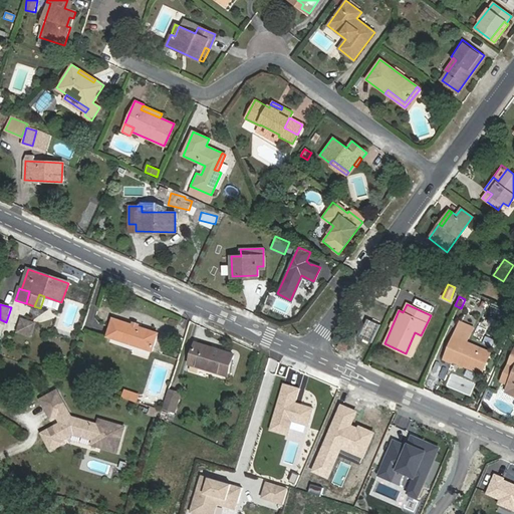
[(358,336),(370,342),(379,324),(367,318),(358,336)]
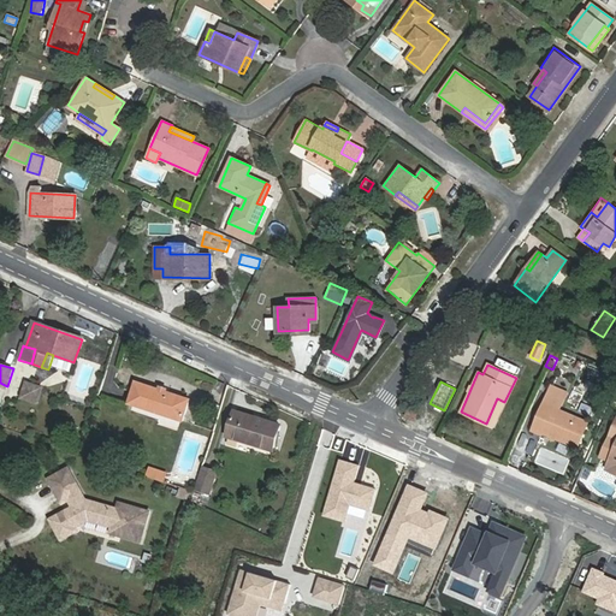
[(182,420),(188,401),(137,384),(130,404),(182,420)]
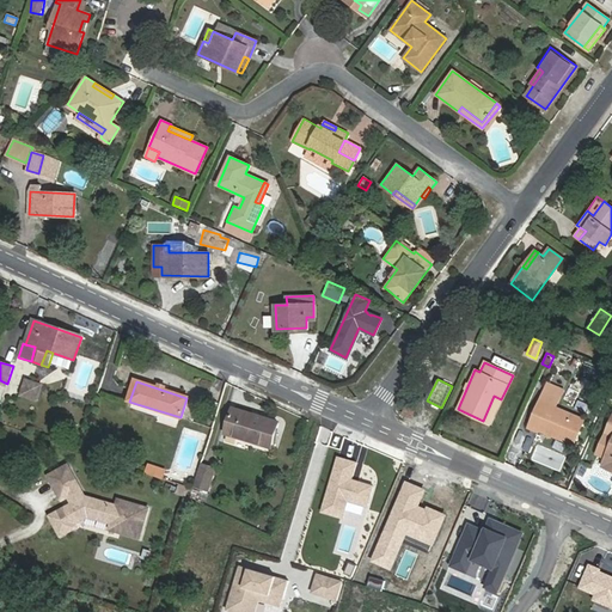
[(41,387),(26,383),(22,397),(36,401),(41,387)]
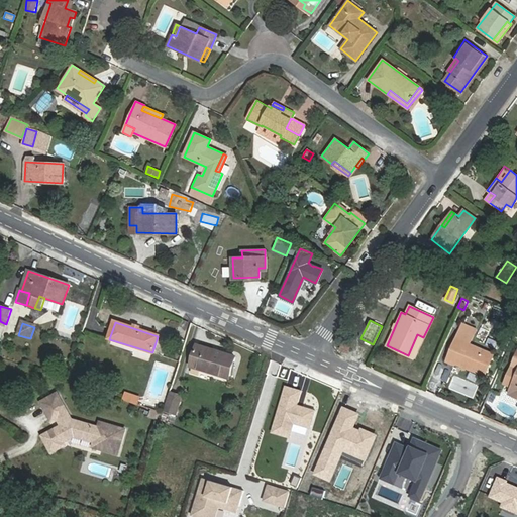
[(446,359),(484,376),(493,354),(469,344),(473,333),(460,328),(455,338),(446,359)]
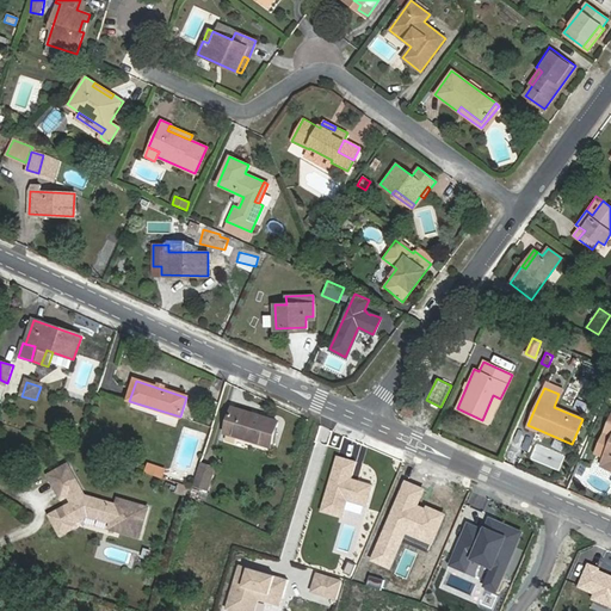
[(489,424),(500,399),(493,395),(482,420),(489,424)]
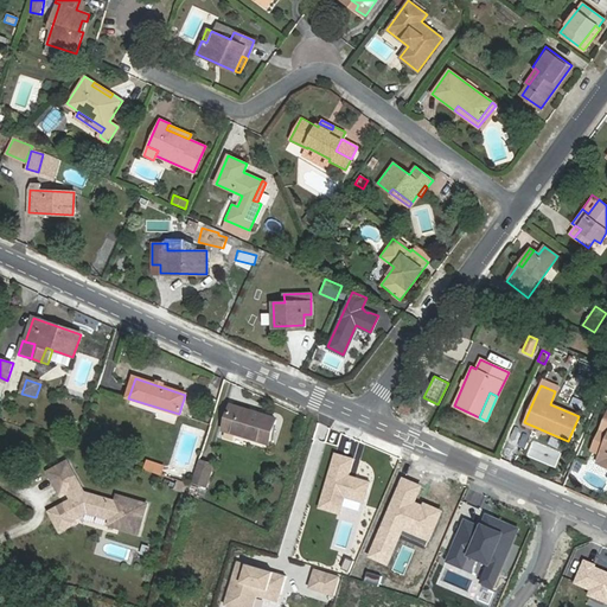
[(398,410),(408,415),(411,407),(402,402),(398,410)]
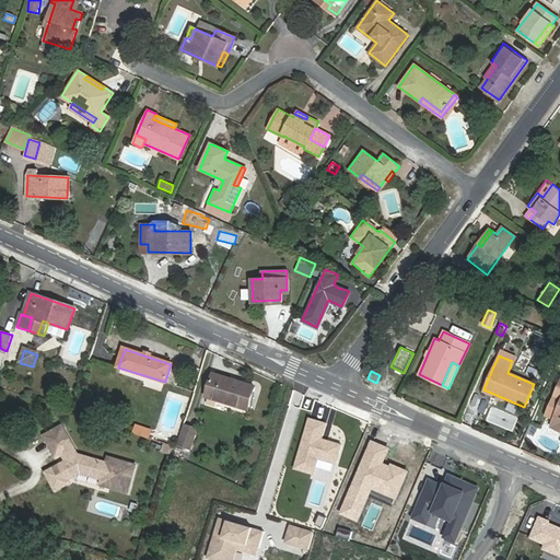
[(248,409),(255,387),(213,374),(207,397),(248,409)]
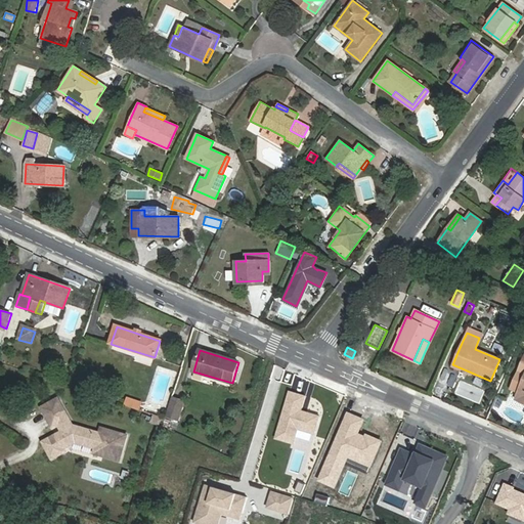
[(523,357),(511,388),(518,392),(523,394),(523,357)]
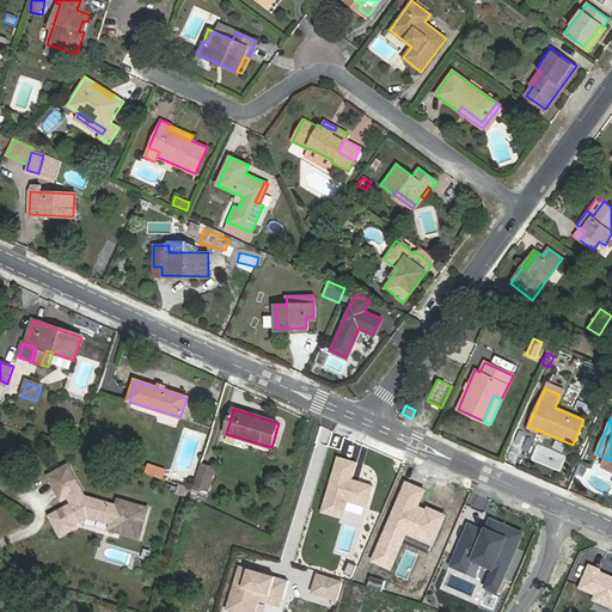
[(342,519),(344,510),(347,502),(365,507),(367,508),(374,487),(357,482),(356,485),(350,483),(352,481),(356,463),(338,458),(322,513),(342,519)]
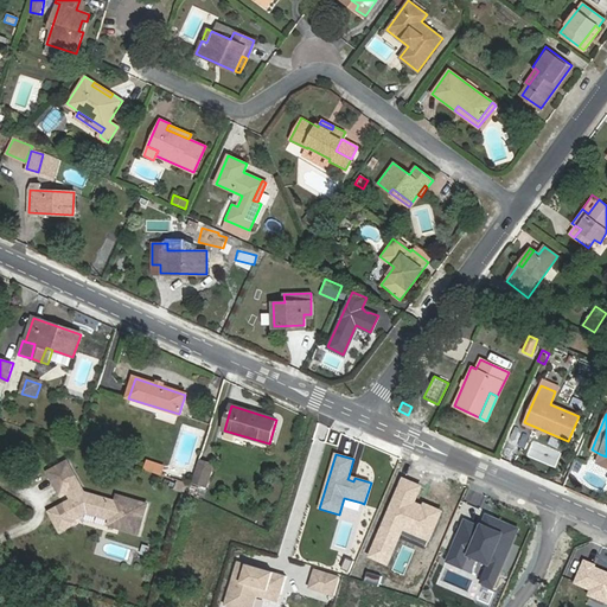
[(606,457),(600,454),(596,462),(606,466),(606,457)]
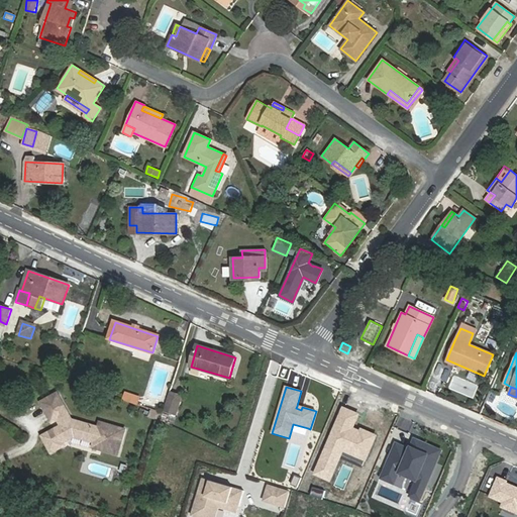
[(170,392),(164,411),(177,415),(183,396),(170,392)]
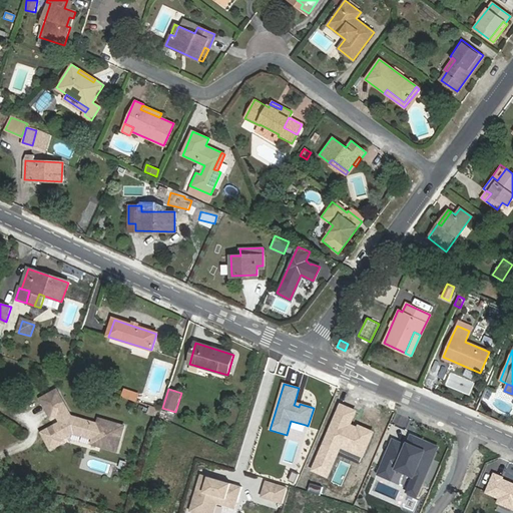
[(42,433),(47,442),(60,436),(62,439),(74,433),(94,439),(92,444),(117,451),(124,426),(99,419),(98,424),(72,417),(71,417),(57,391),(41,399),(52,419),(58,416),(61,423),(42,433)]
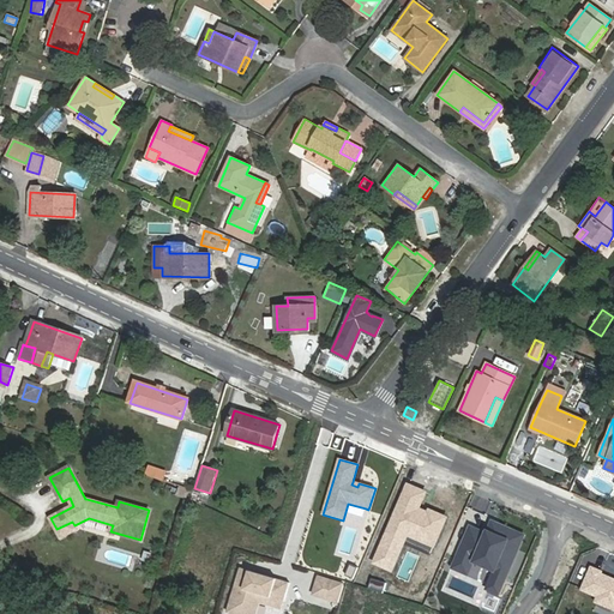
[(152,477),(164,481),(167,473),(155,468),(152,477)]
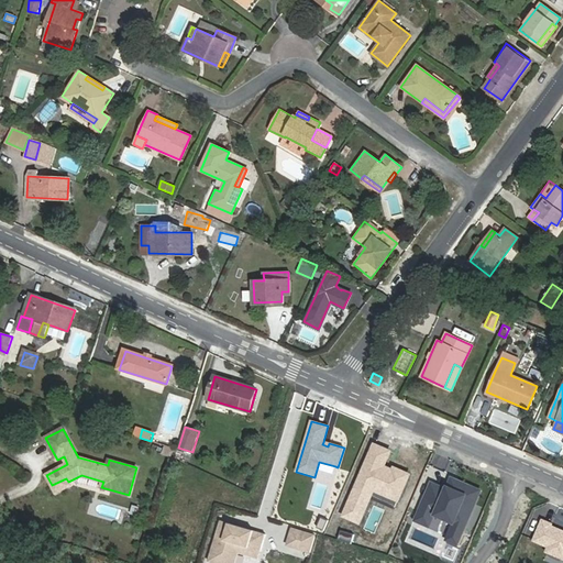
[(361,523),(370,500),(374,492),(398,501),(409,474),(395,468),(394,471),(384,467),(385,464),(390,452),(375,445),(345,517),(361,523)]
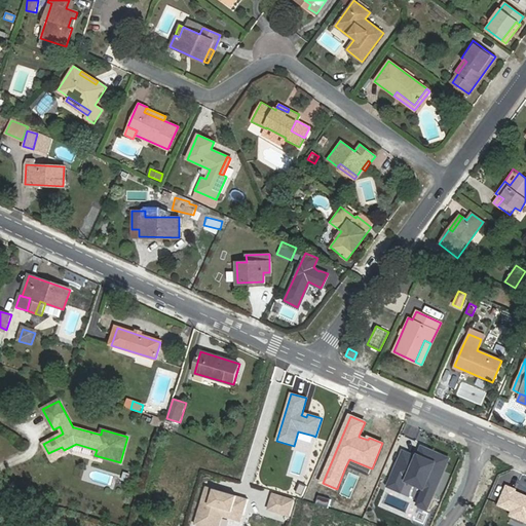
[(162,426),(164,421),(155,418),(153,423),(162,426)]
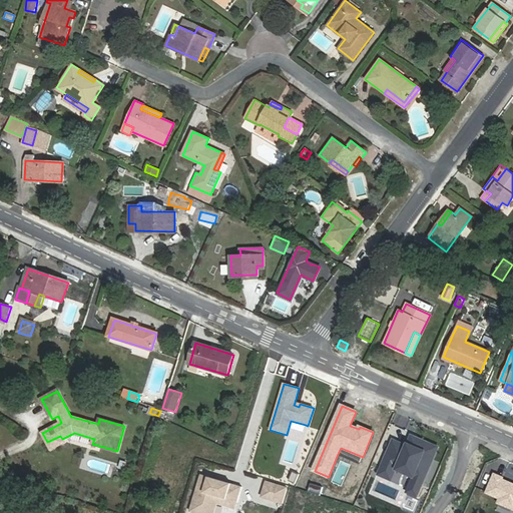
[(291,421),(289,428),(303,432),(306,425),(291,421)]
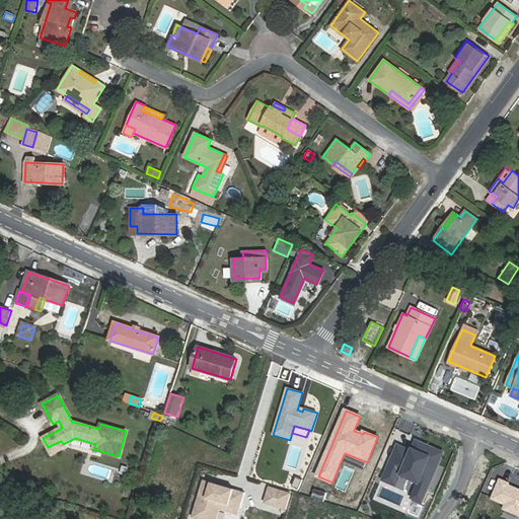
[(61,441),(48,447),(52,454),(65,447),(63,444),(61,441)]
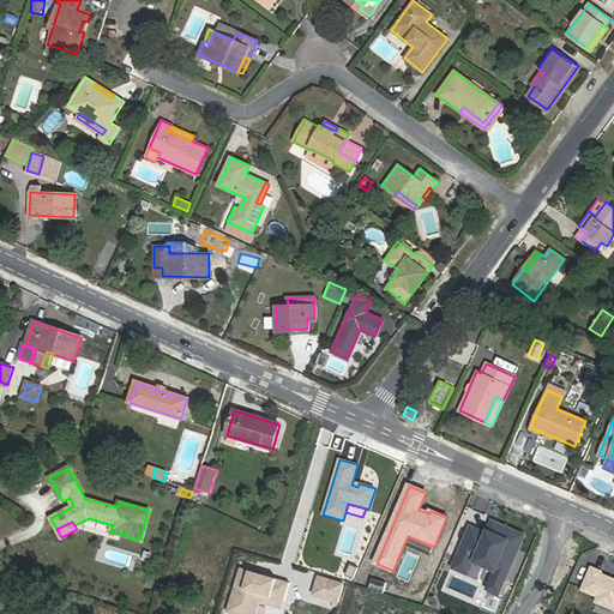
[(456,559),(456,560),(471,566),(473,563),(495,573),(487,590),(499,595),(525,537),(495,523),(491,533),(488,531),(487,534),(470,527),(456,559)]
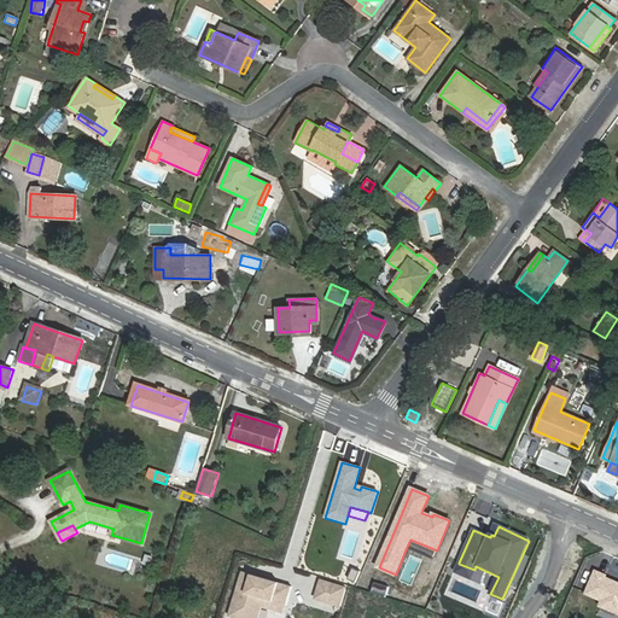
[(410,540),(406,549),(432,560),(437,551),(410,540)]
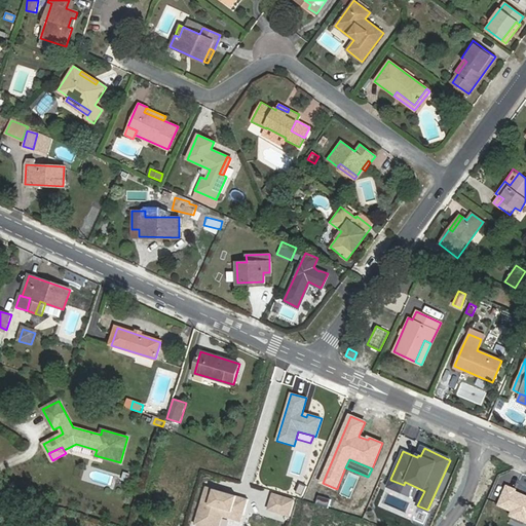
[(401,493),(404,485),(390,480),(386,487),(401,493)]
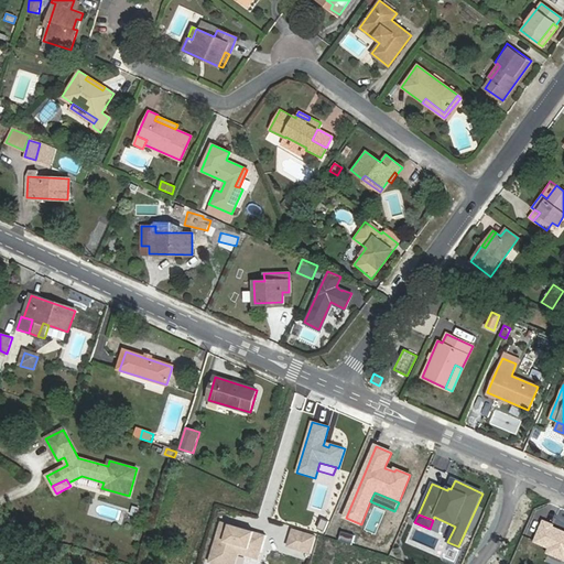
[(324,533),(329,522),(322,519),(316,530),(324,533)]
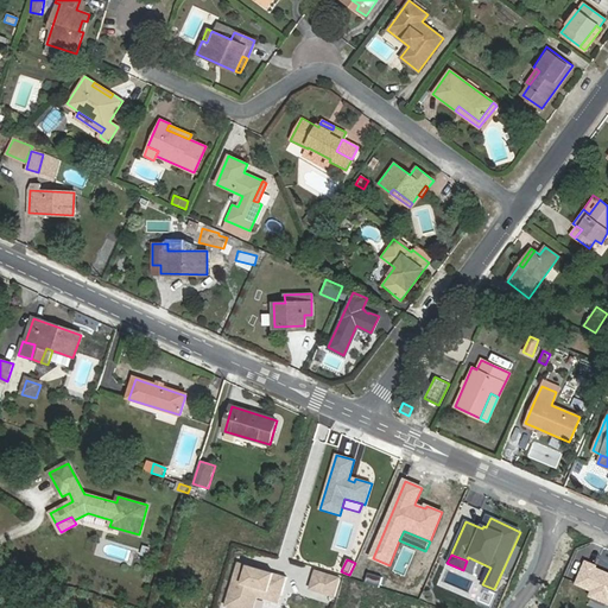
[(286,577),(238,563),(225,606),(230,607),(253,607),(257,597),(260,589),(280,595),(286,577)]
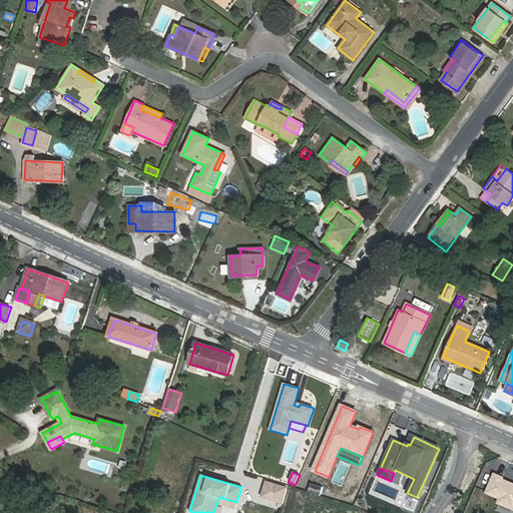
[(486,493),(500,499),(498,503),(512,509),(512,484),(502,480),(502,478),(495,475),(486,493)]
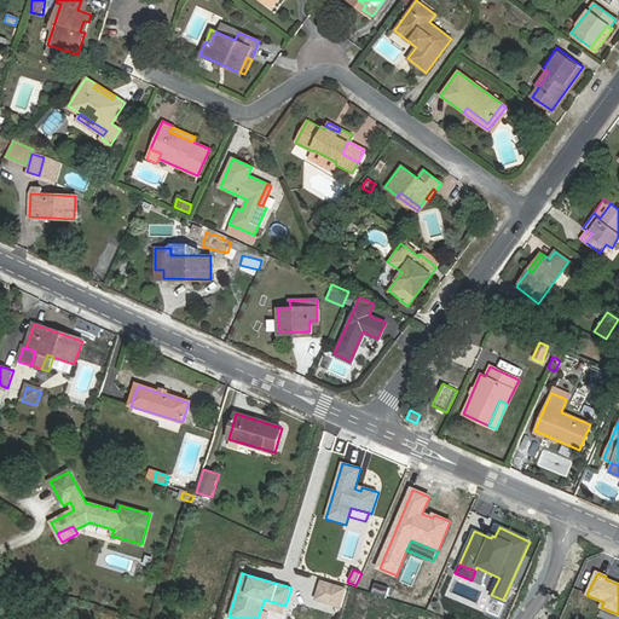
[(346,589),(322,582),(316,600),(341,608),(346,589)]
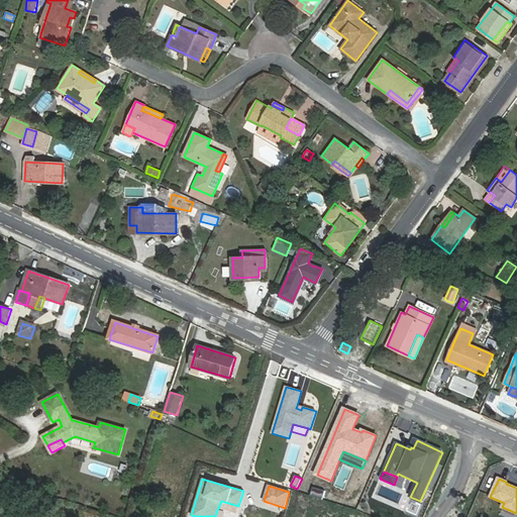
[(322,500),(325,492),(313,488),(310,496),(322,500)]
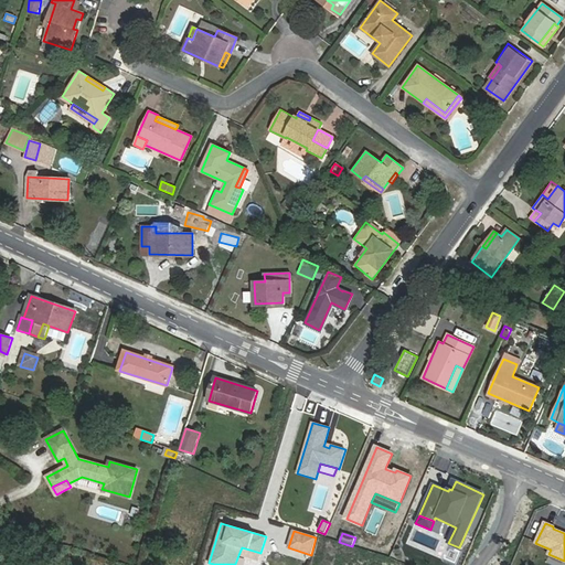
[(258,561),(260,553),(242,547),(238,555),(258,561)]
